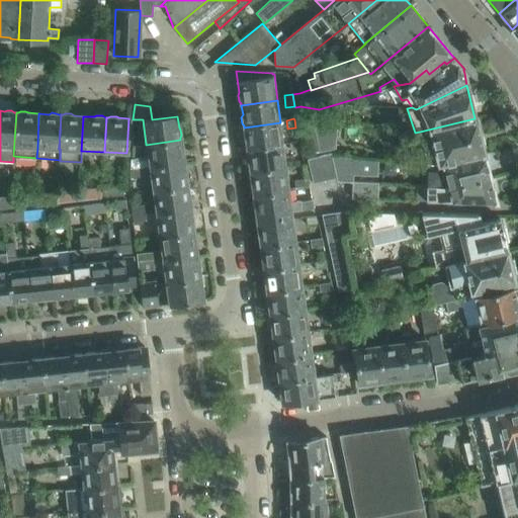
[(483,154),(475,118),(420,132),(424,150),(434,147),(438,164),(438,165),(485,154),(484,154),(483,154)]
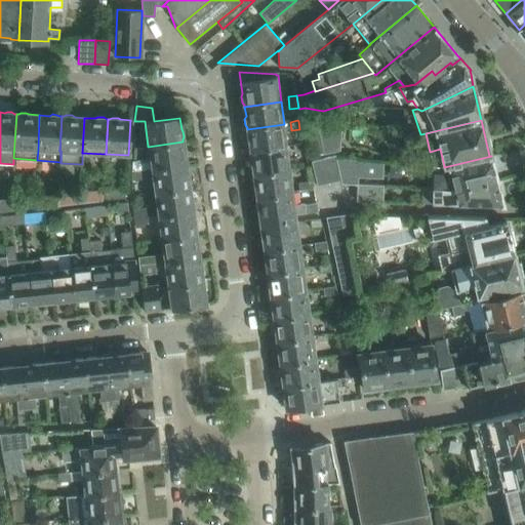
[(287,147),(284,124),(247,129),(248,138),(247,142),(248,148),(250,151),(250,152),(287,147)]
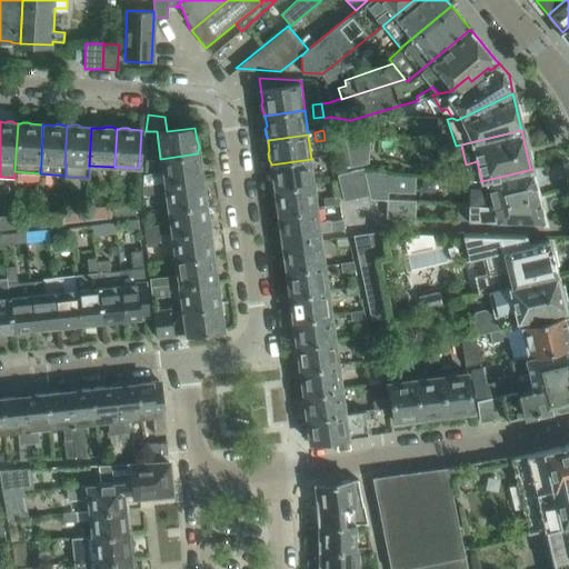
[(370,136),(346,138),(351,167),(368,163),(370,136)]
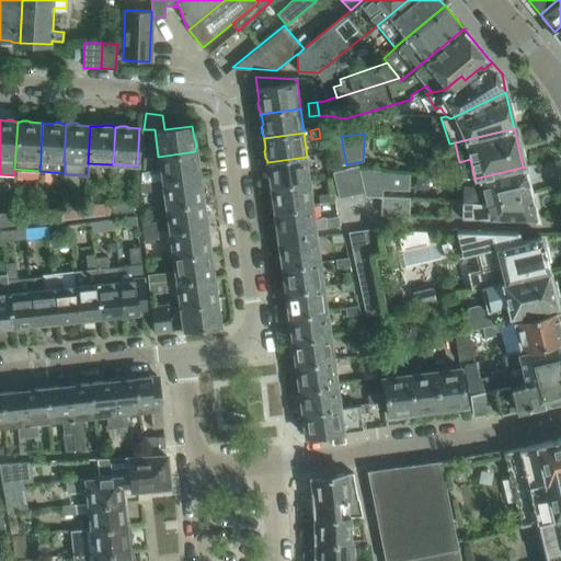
[(196,153),(195,151),(158,157),(160,170),(141,172),(141,184),(152,183),(161,182),(199,176),(197,164),(198,161),(197,156),(196,153)]
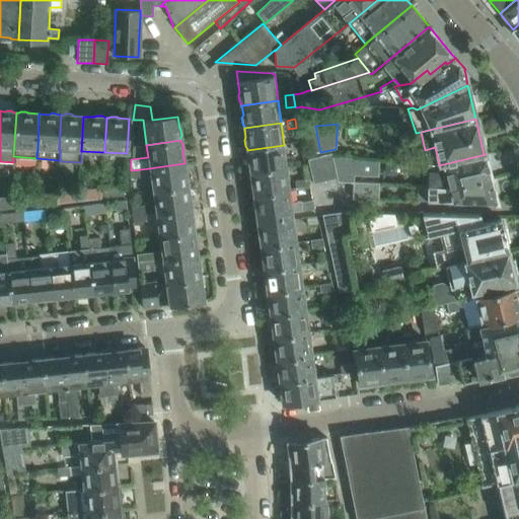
[(301,148),(299,141),(290,143),(291,149),(300,148),(301,148)]
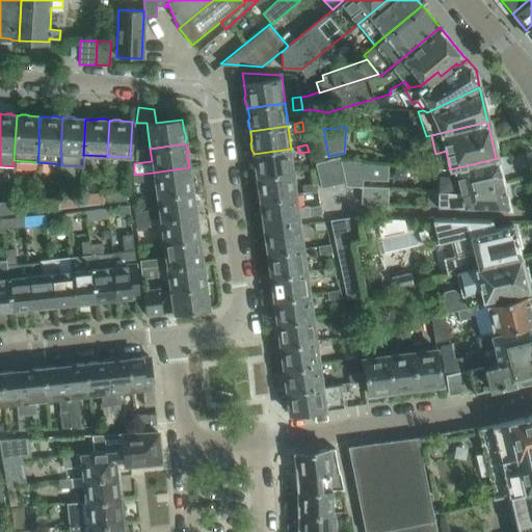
[(294,171),(291,149),(254,154),(256,163),(254,166),(255,174),(257,175),(257,177),(294,171)]
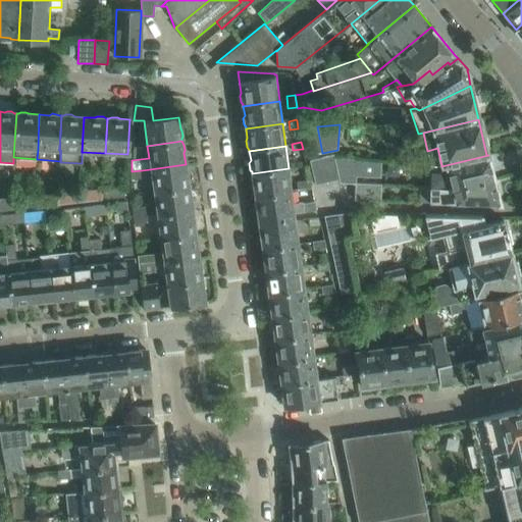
[(332,155),(309,161),(313,179),(315,186),(338,179),(333,158),(332,155)]
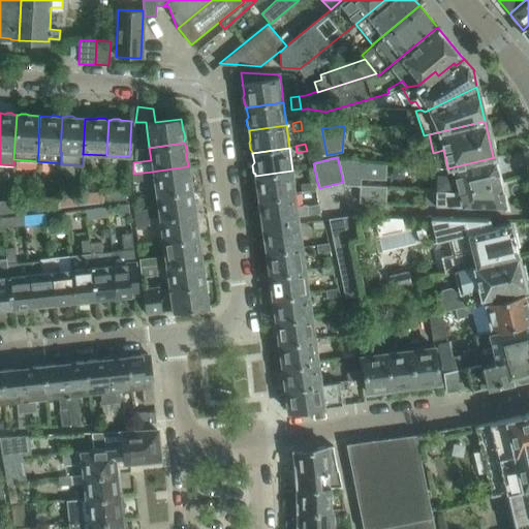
[(500,181),(495,157),(447,168),(447,167),(435,166),(434,188),(434,189),(461,190),(500,181)]
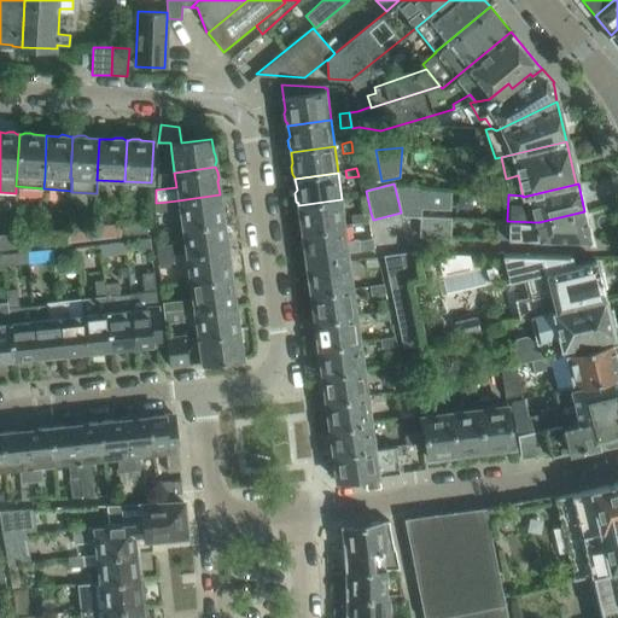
[(421,188),(395,187),(401,213),(402,216),(420,217),(421,209),(449,210),(450,192),(421,191),(421,188)]
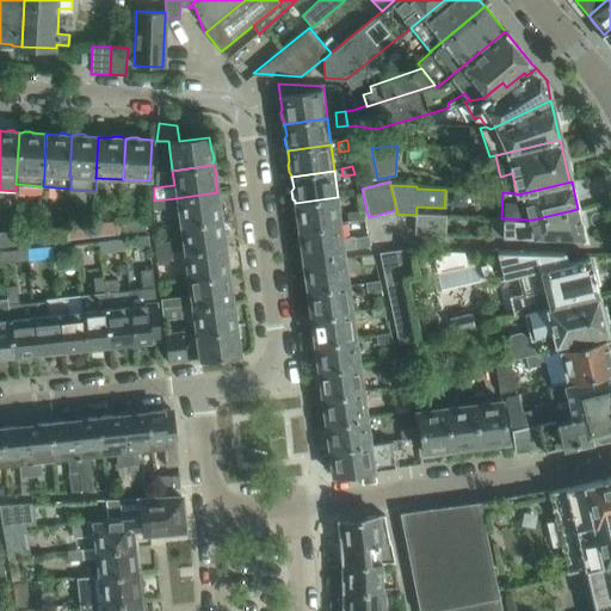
[(218,205),(217,192),(176,198),(179,224),(221,218),(221,217),(221,214),(221,208),(218,205)]
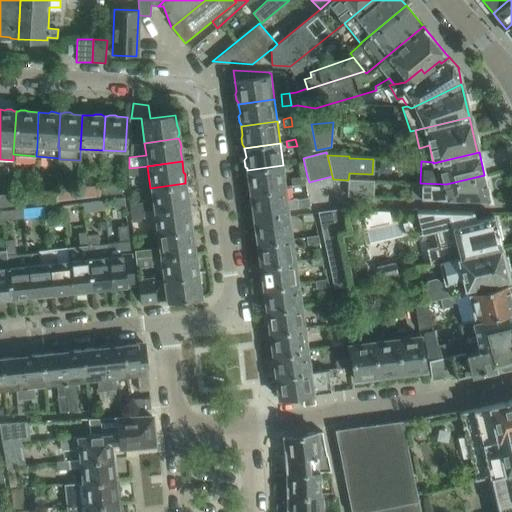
[(286,187),(283,165),(247,170),(247,172),(246,174),(247,180),(249,182),(250,192),(286,187)]
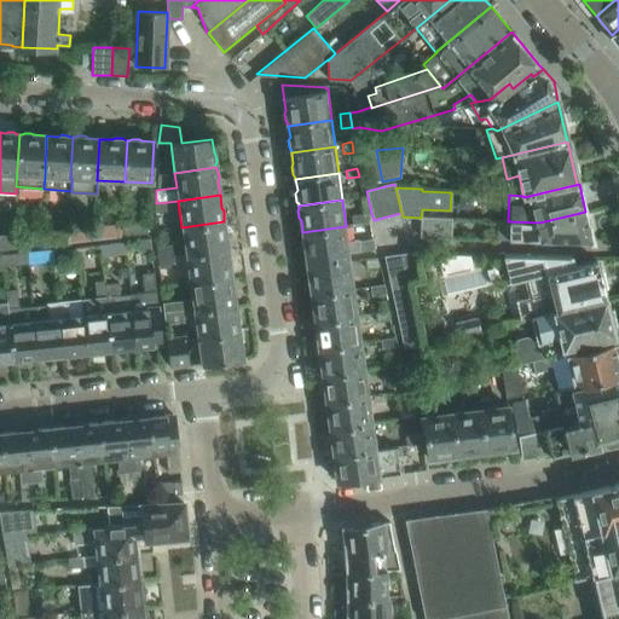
[(168,210),(168,202),(156,203),(155,213),(168,210)]
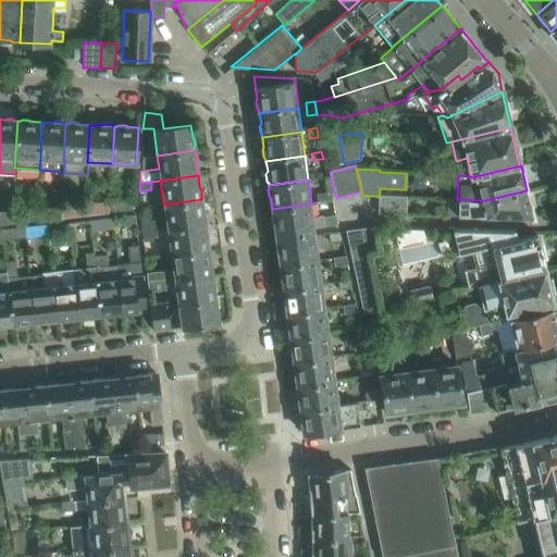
[(532,217),(527,190),(485,200),(457,199),(457,198),(448,198),(448,214),(532,217)]
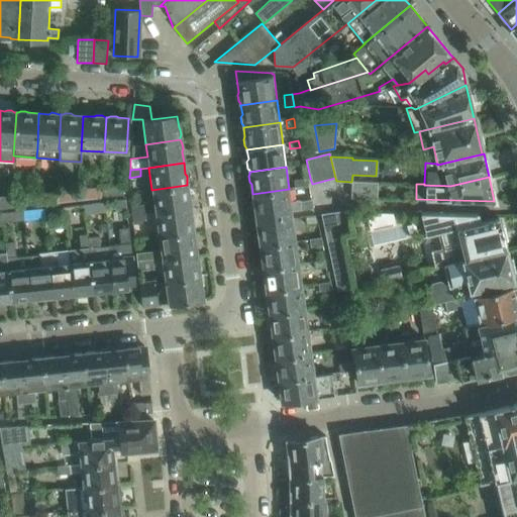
[(309,185),(307,178),(294,180),(295,187),(309,185)]
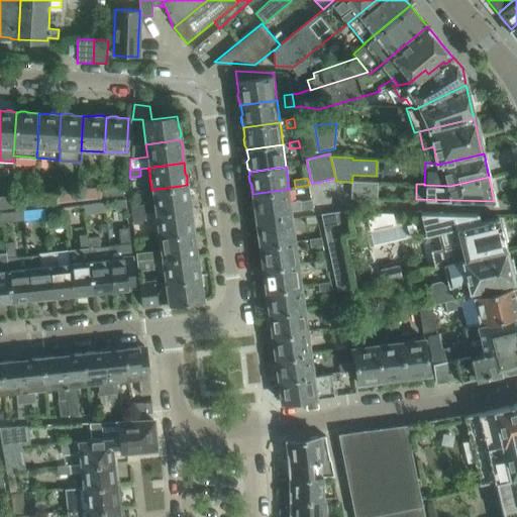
[(351,182),(351,197),(377,198),(378,182),(351,182)]
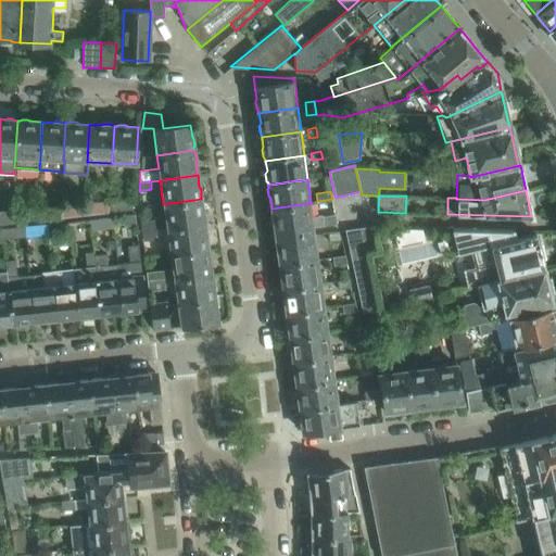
[(133,209),(133,199),(110,201),(109,212),(133,209)]
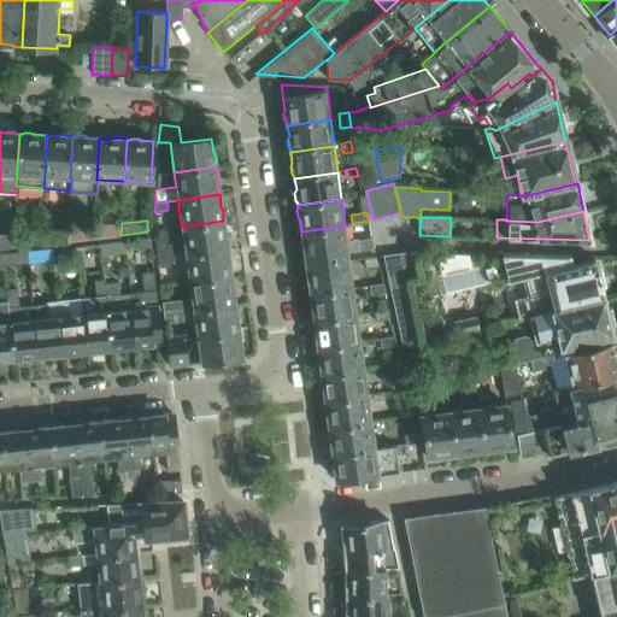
[(223,224),(223,221),(181,227),(186,253),(186,254),(227,248),(225,235),(227,233),(225,228),(223,224)]
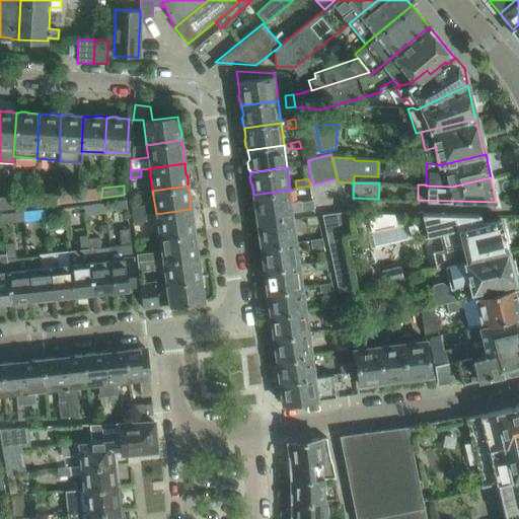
[(101,198),(102,188),(79,190),(79,200),(101,198)]
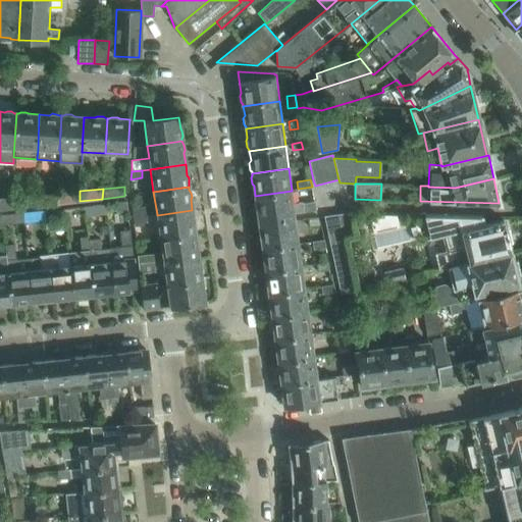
[(80,201),(80,191),(56,194),(57,203),(80,201)]
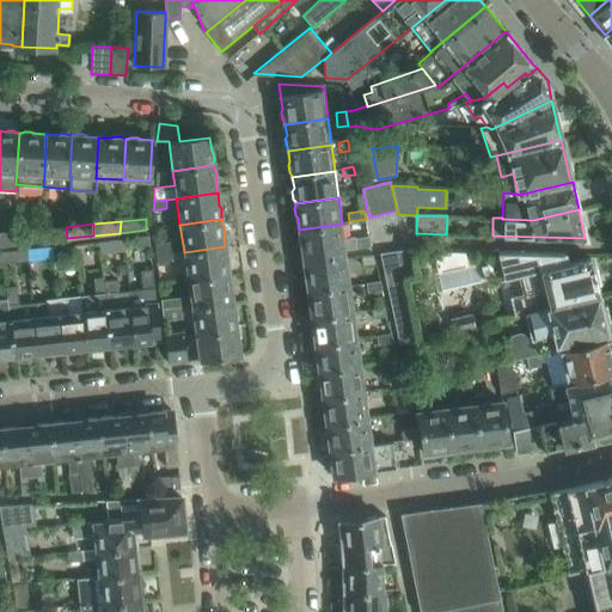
[(346,259),(344,251),(344,250),(369,246),(371,244),(369,237),(355,238),(355,237),(344,238),(342,224),(299,230),(300,231),(298,234),(299,242),(301,244),(305,265),(346,259)]
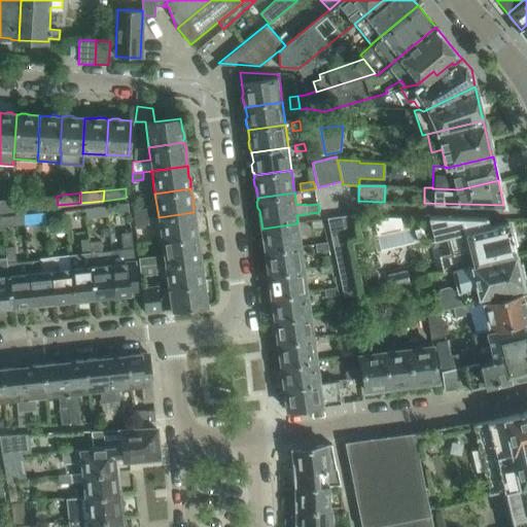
[(58,205),(57,196),(34,197),(35,208),(58,205)]
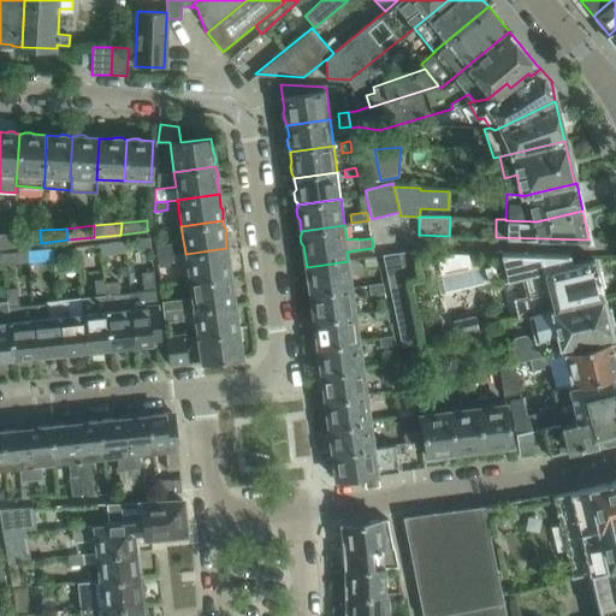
[(33,231),(31,234),(33,244),(41,243),(40,230),(33,231)]
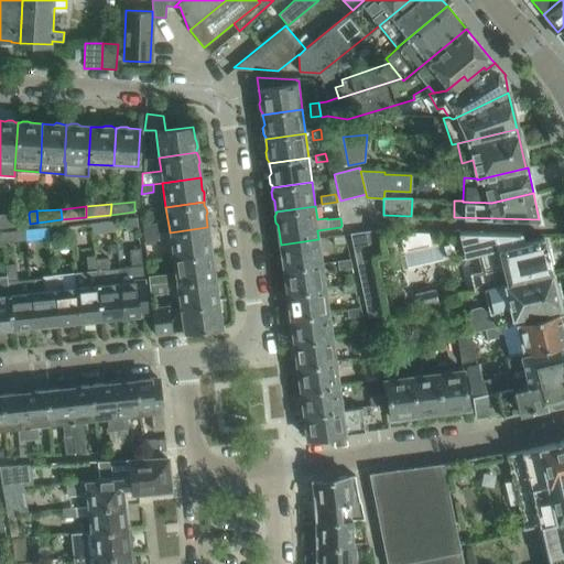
[(12,213),(0,214),(0,227),(13,226),(12,213)]
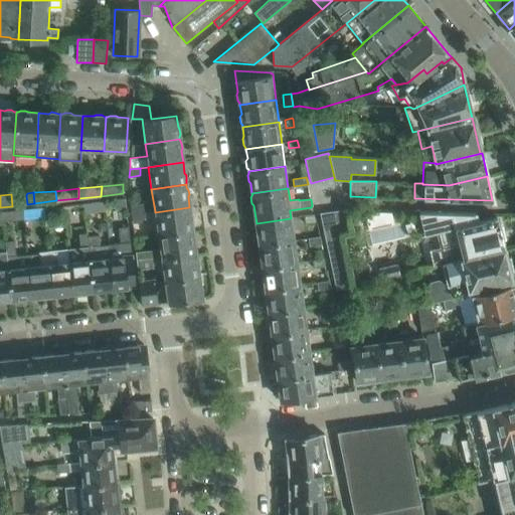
[(125,198),(115,199),(115,209),(126,208),(125,198)]
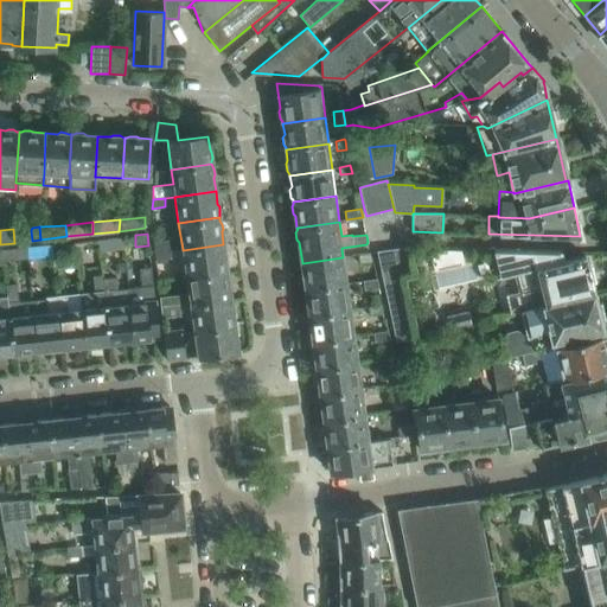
[(125,248),(123,236),(98,240),(101,251),(125,248)]
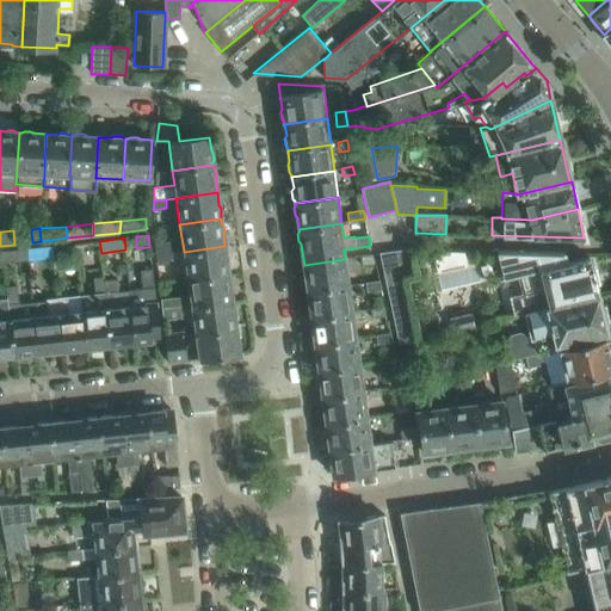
[(171,241),(155,244),(156,253),(172,252),(171,241)]
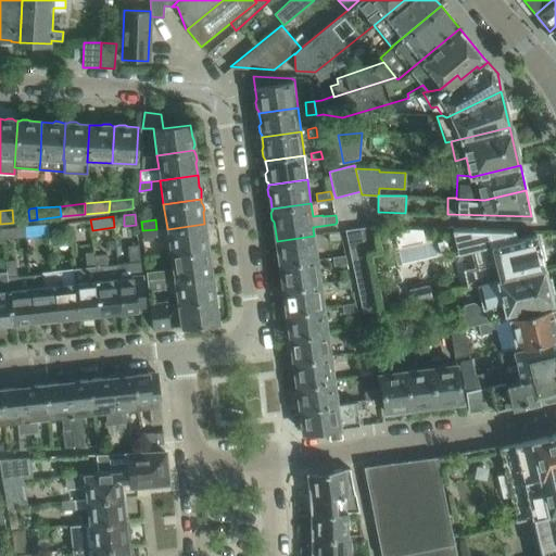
[(70,231),(67,222),(46,225),(47,234),(70,231)]
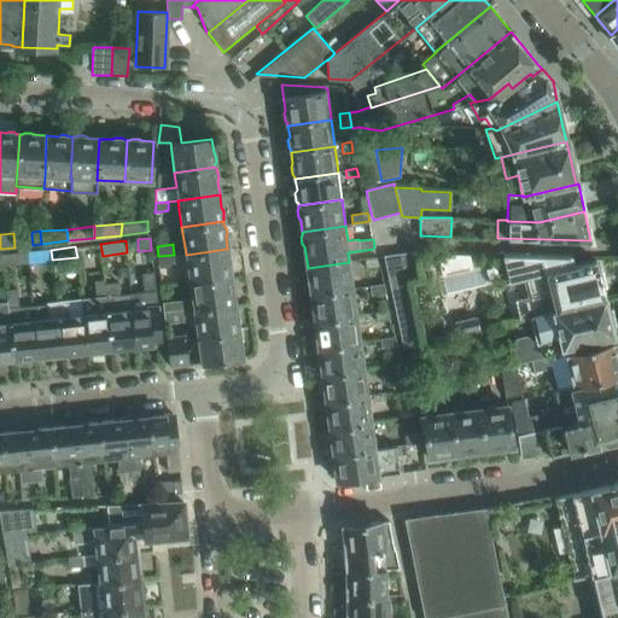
[(227,249),(186,255),(190,283),(231,277),(231,275),(232,272),(231,266),(228,262),(227,249)]
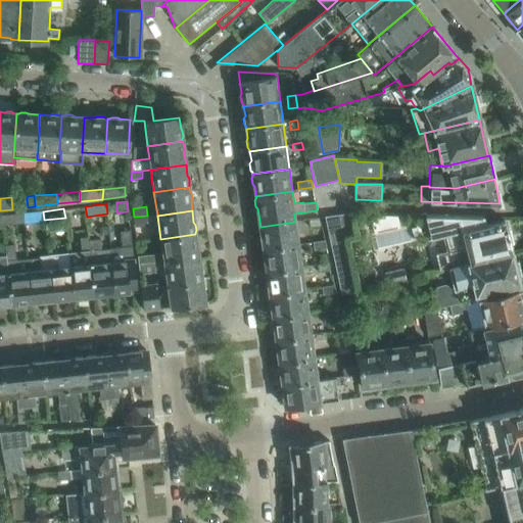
[(44,220),(43,211),(22,214),(24,222),(44,220)]
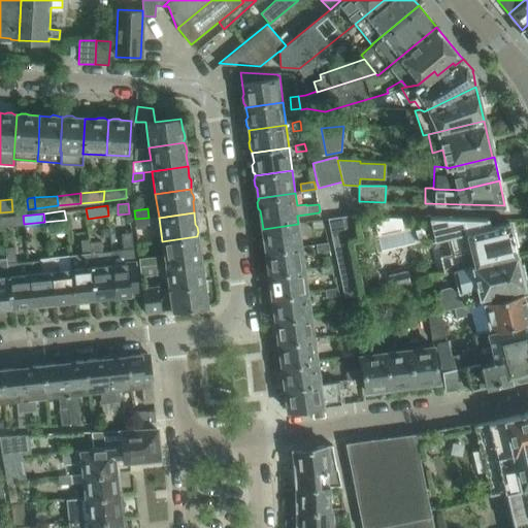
[(349,238),(343,215),(328,218),(344,296),(360,293),(349,238)]
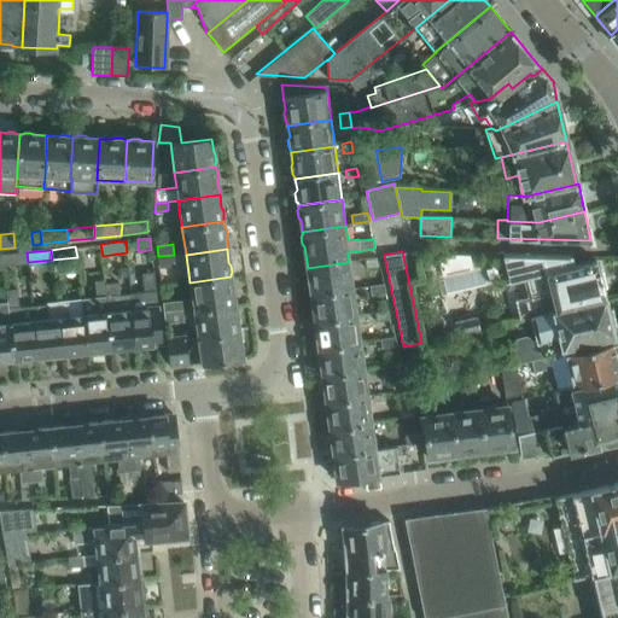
[(408,279),(420,277),(415,251),(402,251),(408,279)]
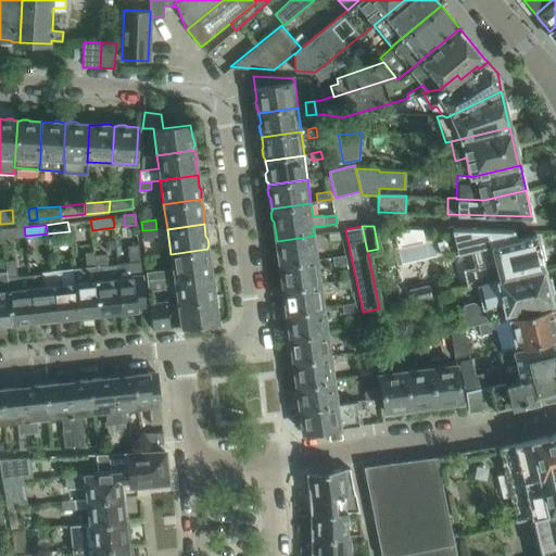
[(25,236),(24,227),(2,229),(3,238),(25,236)]
